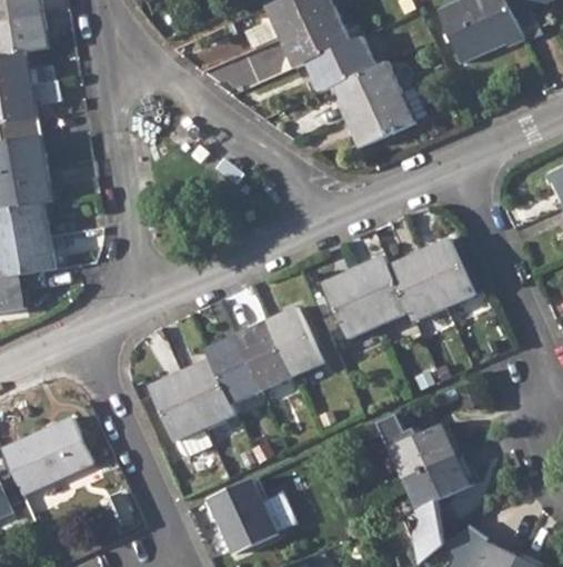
[(0,20),(43,13),(40,0),(0,0),(0,20)]
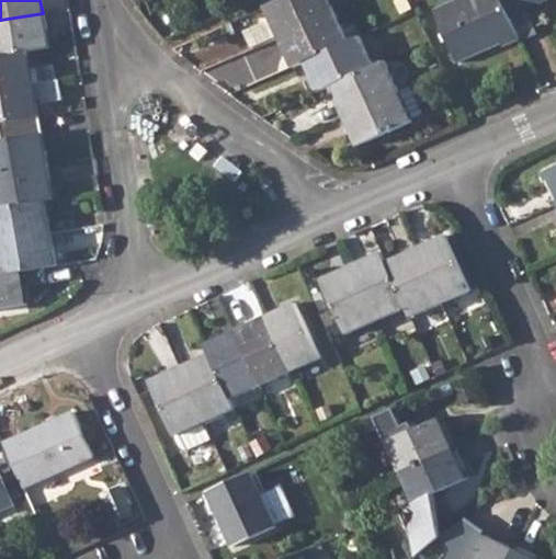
[(325,0),(273,0),(264,4),(271,19),(267,20),(273,34),(330,9),(325,0)]
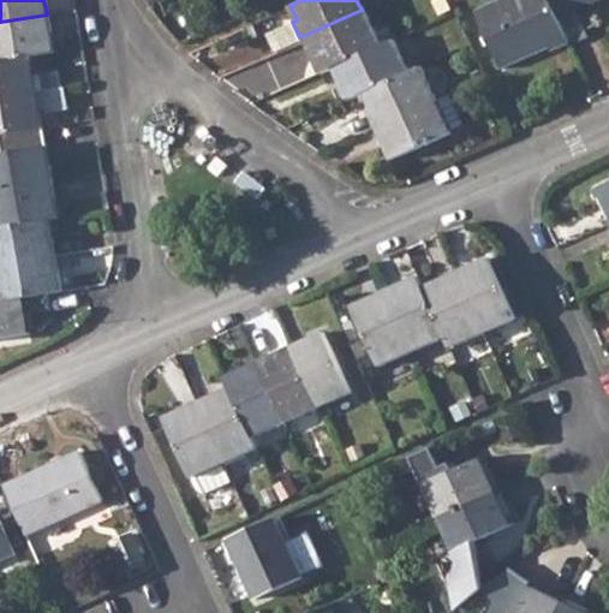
[(553,16),(544,0),(495,0),(471,12),(497,67),(543,46),(544,49),(563,40),(553,16)]
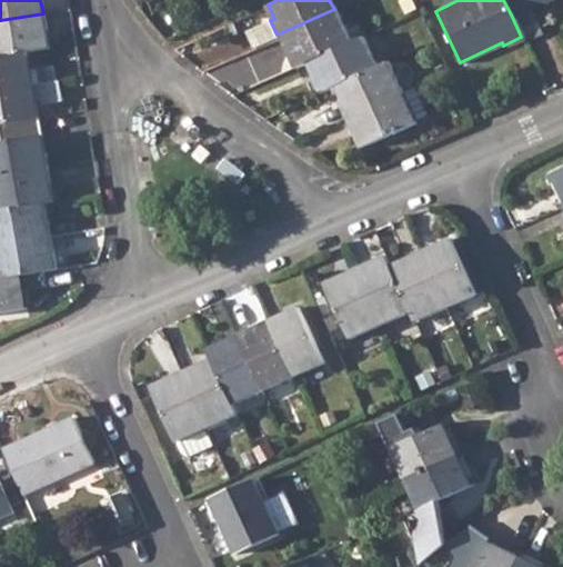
[(503,0),(511,15),(542,0),(503,0)]
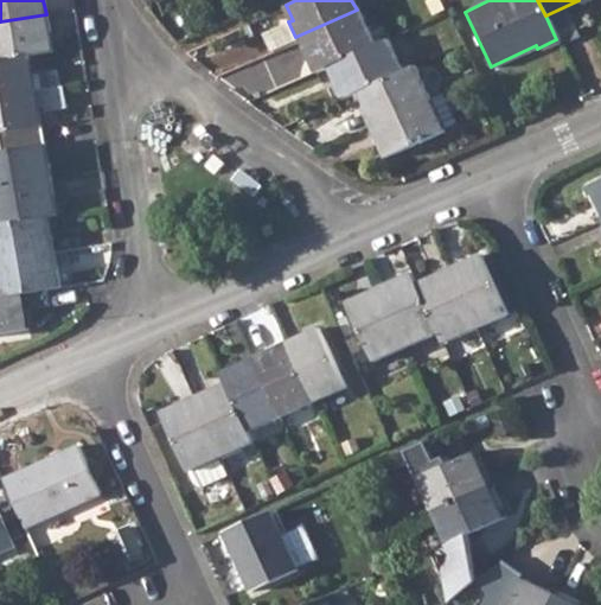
[(357,10),(295,37),(304,55),(307,52),(315,70),(325,65),(372,43),(357,10)]
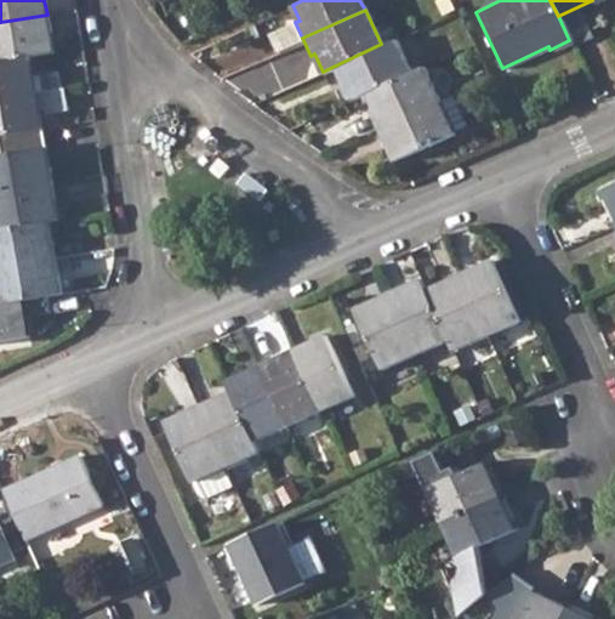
[(47,15),(0,22),(0,60),(22,57),(29,56),(47,52),(44,33),(50,32),(47,15)]
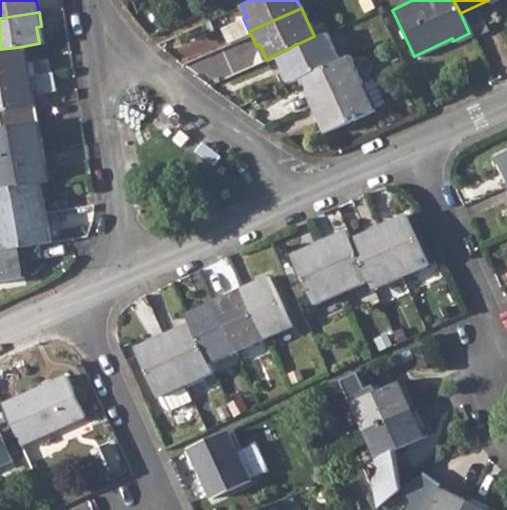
[(314,36),(274,55),(281,69),(284,67),(290,81),(297,78),(301,75),(336,60),(324,32),(314,36)]
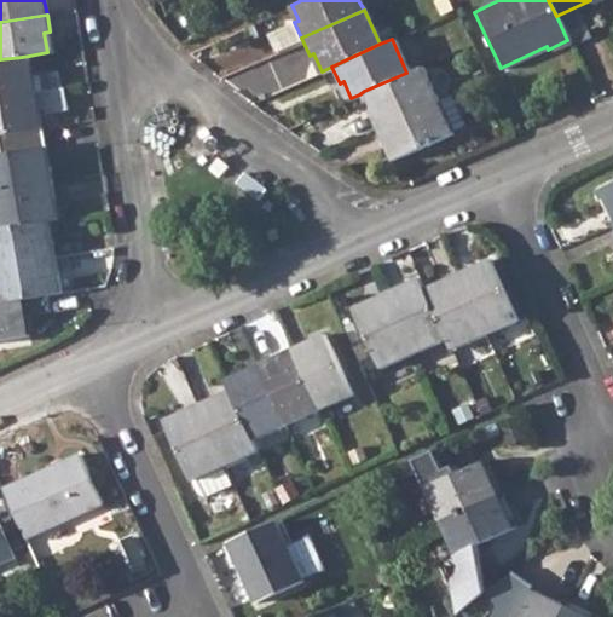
[(0,97),(34,92),(32,74),(25,75),(22,57),(0,59),(0,97)]
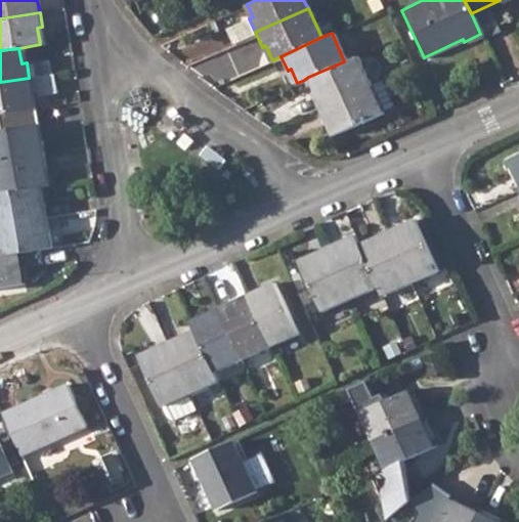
[(344,61),(308,77),(314,90),(310,92),(317,109),(369,85),(355,55),(344,61)]
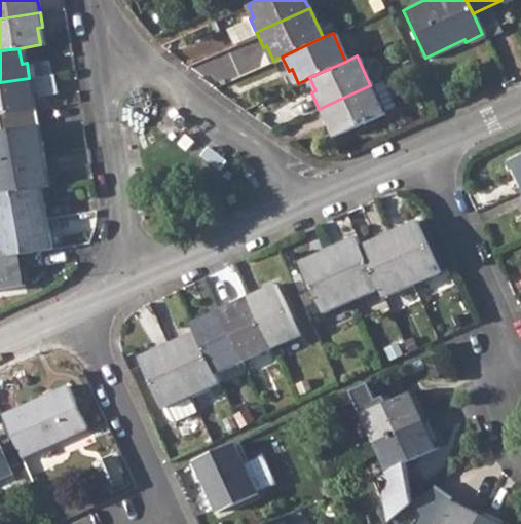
[(29,78),(0,82),(0,115),(31,111),(27,92),(32,91),(38,90),(39,96),(58,94),(54,74),(29,78)]
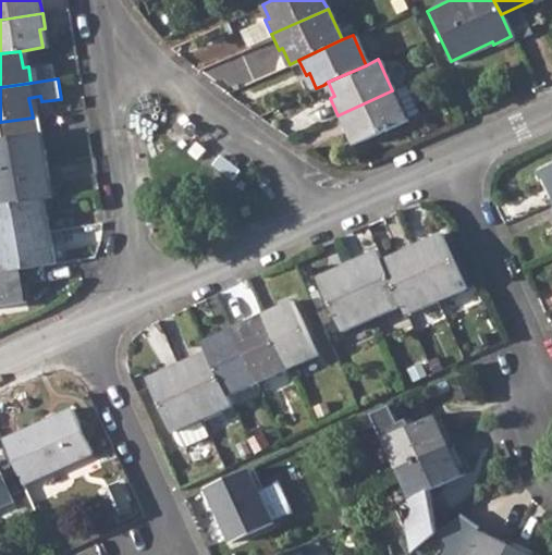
[(392,90),(338,115),(344,130),(347,127),(355,142),(404,119),(392,90)]
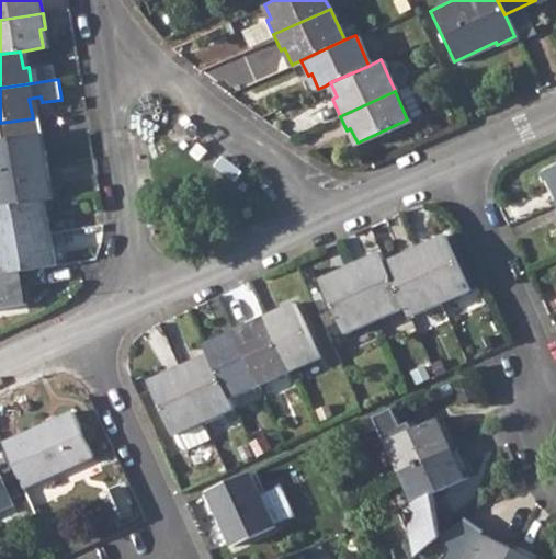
[(36,134),(0,138),(0,171),(46,163),(43,149),(38,150),(36,134)]
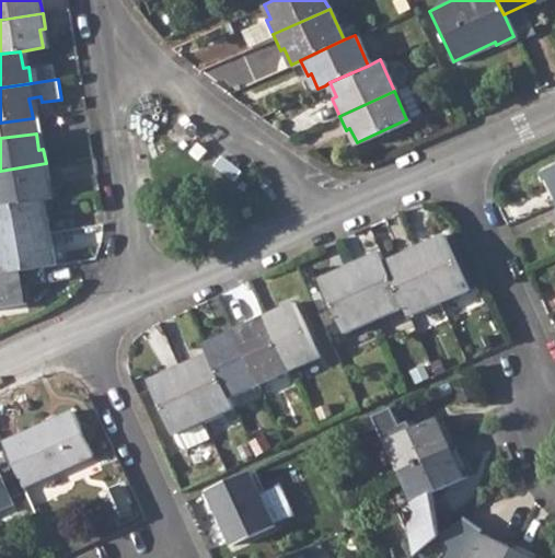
[(46,163),(0,171),(0,205),(37,199),(44,198),(47,198),(44,182),(49,181),(46,163)]
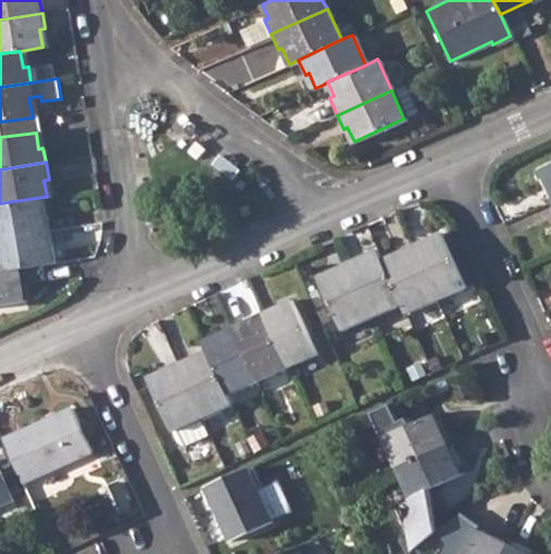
[(550,162),(537,170),(550,199),(550,198),(550,162)]
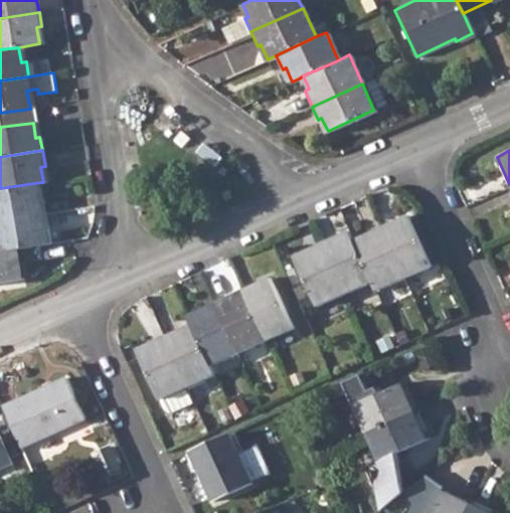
[(0,219),(45,212),(42,198),(37,199),(34,183),(0,188),(0,219)]
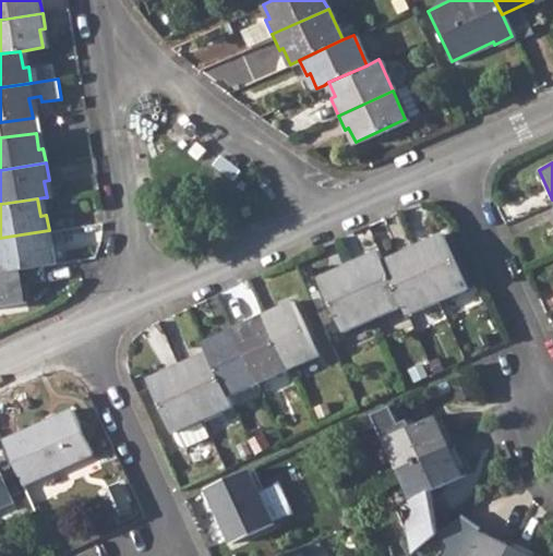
[(49,230),(0,238),(0,272),(20,269),(41,266),(49,264),(46,249),(52,248),(49,230)]
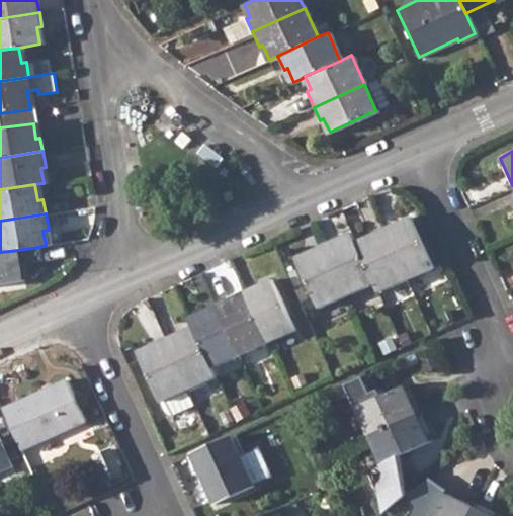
[(392,223),(379,229),(403,279),(431,267),(408,221),(395,228),(392,223)]
